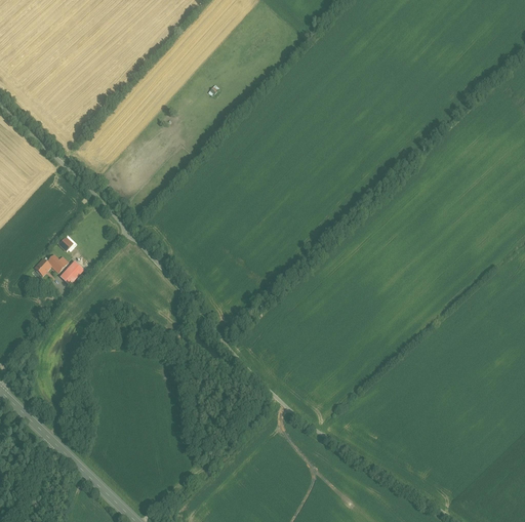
[(212,83),(209,92),(214,94),(218,86),(212,83)]
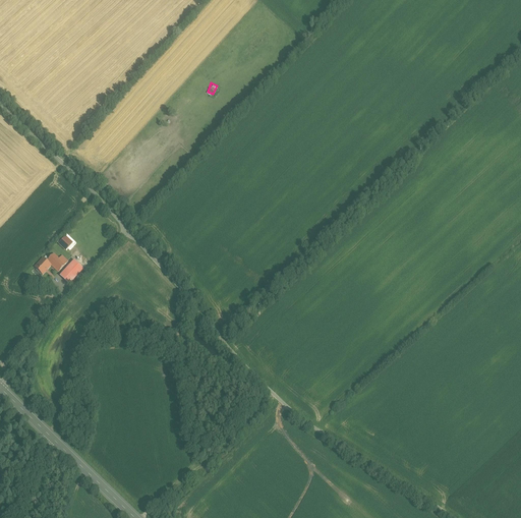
[(148,200),(134,214),(139,219),(153,205),(148,200)]
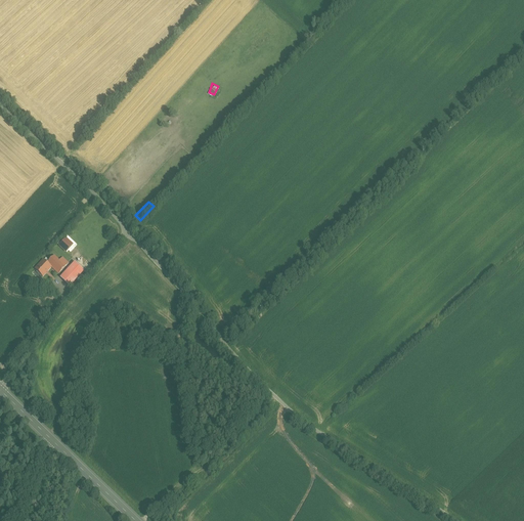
[(66,235),(59,243),(67,249),(73,243),(66,235)]
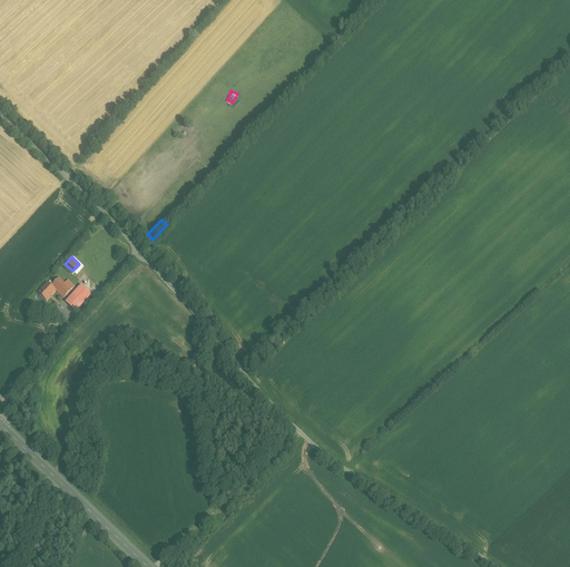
[(65,281),(59,275),(51,284),(64,295),(75,283),(68,277),(65,281)]
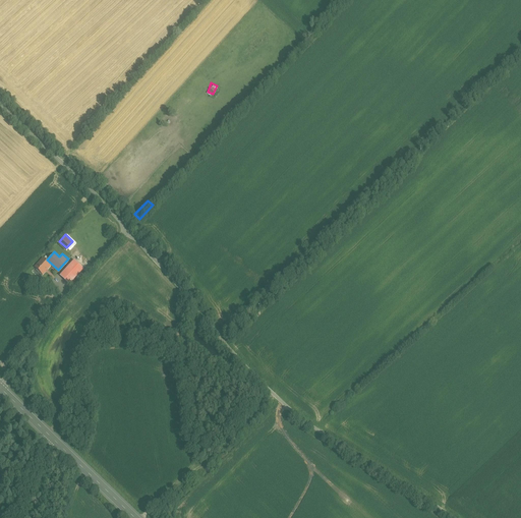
[(51,263),(44,256),(36,265),(43,272),(51,263)]
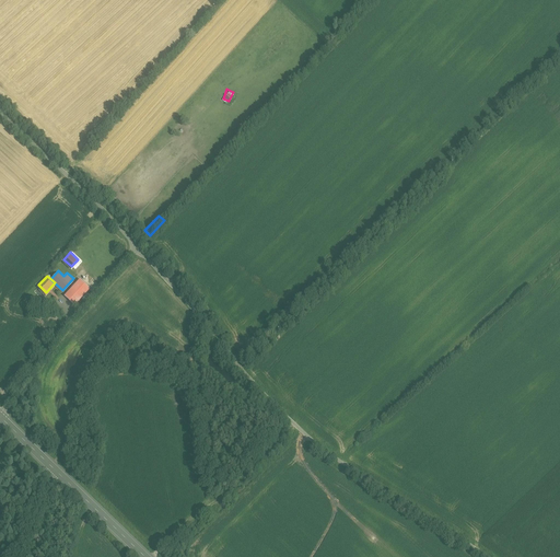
[(90,287),(80,278),(66,293),(76,303),(90,287)]
